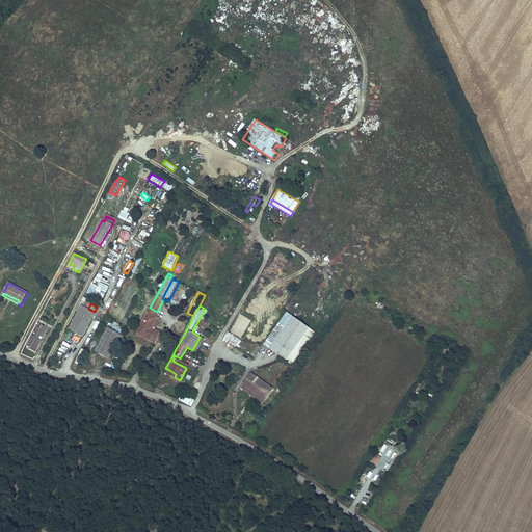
[(84,307),(71,330),(83,338),(97,313),(95,312),(88,309),(84,307)]
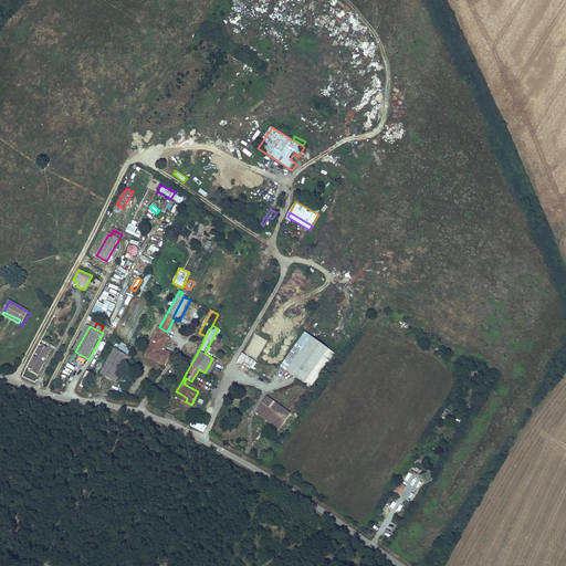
[(159,327),(157,333),(164,336),(167,332),(159,327)]
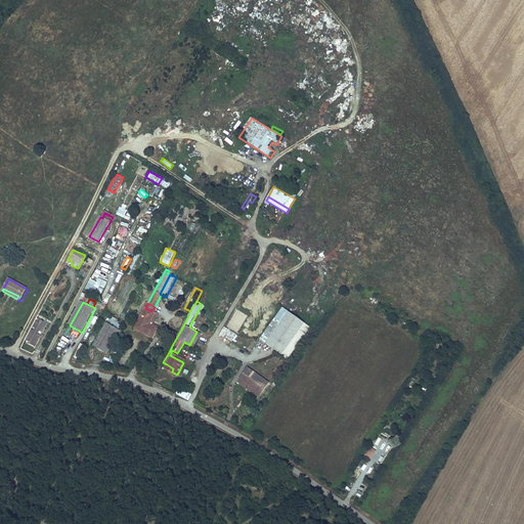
[(189,326),(192,329),(201,313),(202,314),(206,307),(202,304),(189,326)]
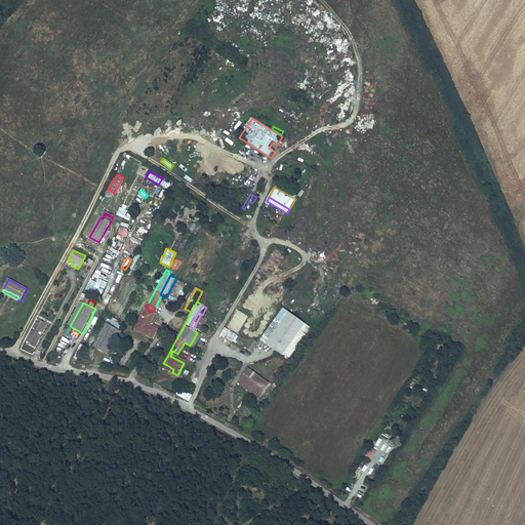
[(283,308),(276,318),(282,322),(289,313),(283,308)]
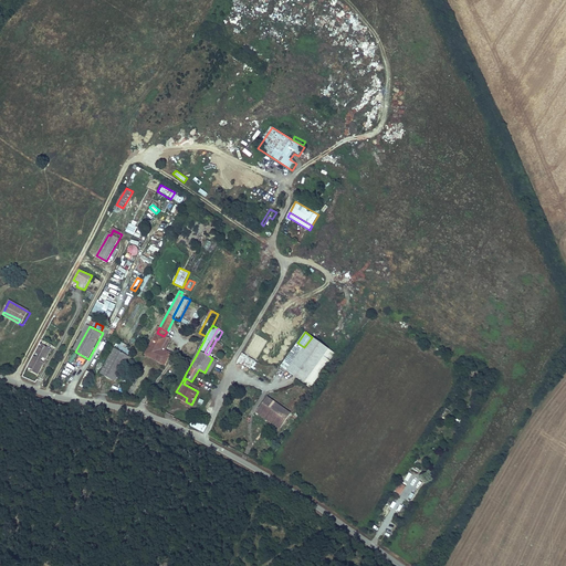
[(164,336),(157,333),(146,354),(164,365),(169,355),(160,350),(167,338),(164,336)]
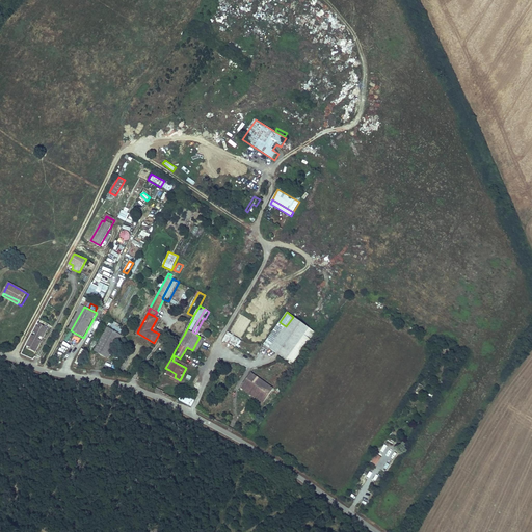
[(315,333),(293,317),(286,326),(280,322),(264,345),(292,365),(306,345),(299,341),(303,335),(310,339),(315,333)]
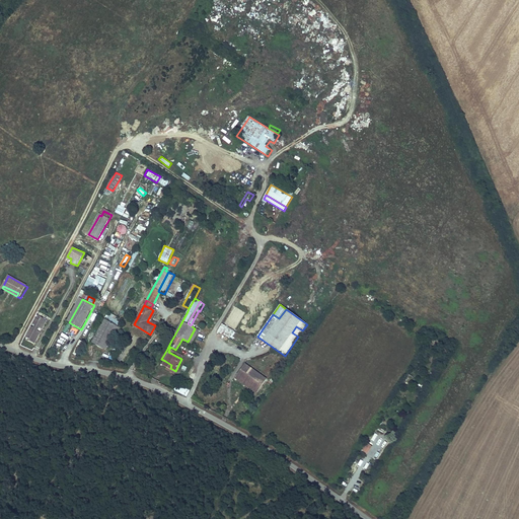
[(109,313),(106,319),(118,325),(120,322),(116,320),(118,317),(109,313)]
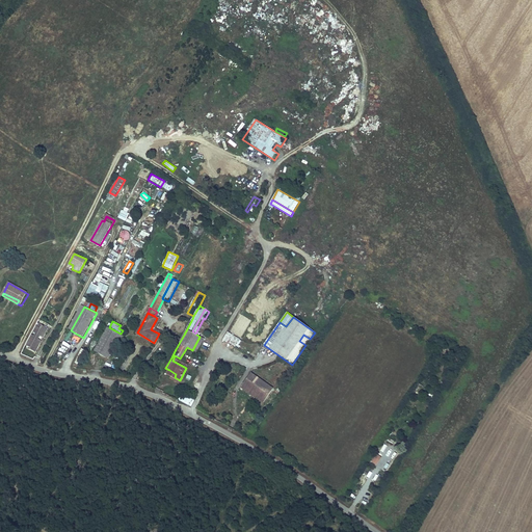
[(40,328),(37,326),(34,333),(36,335),(35,337),(32,336),(27,346),(31,348),(30,350),(35,352),(41,341),(37,340),(40,337),(43,338),(48,328),(41,325),(40,328)]
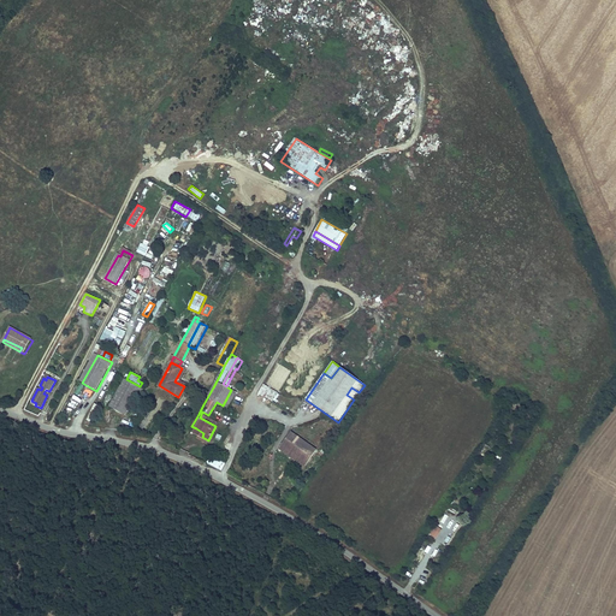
[(124,381),(111,407),(126,416),(141,391),(124,381)]
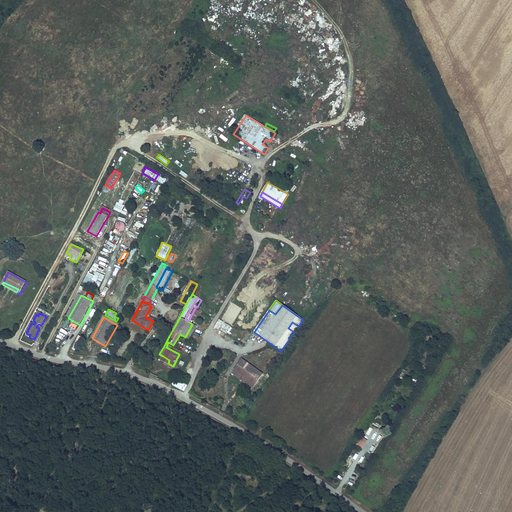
[(72,324),(64,320),(60,328),(68,332),(72,324)]
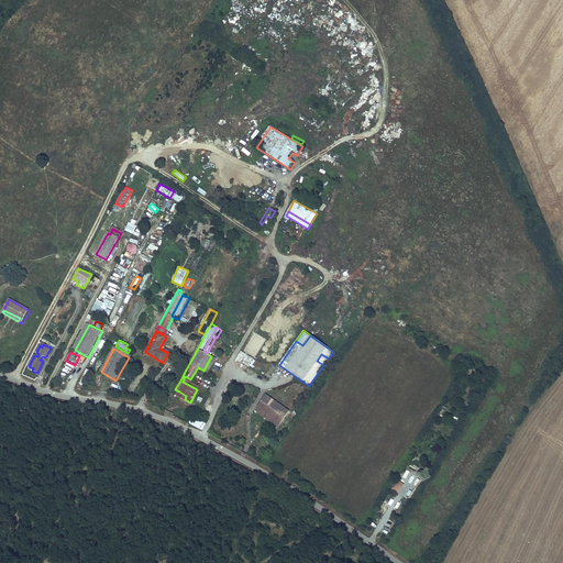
[(242,363),(247,355),(241,352),(236,360),(242,363)]
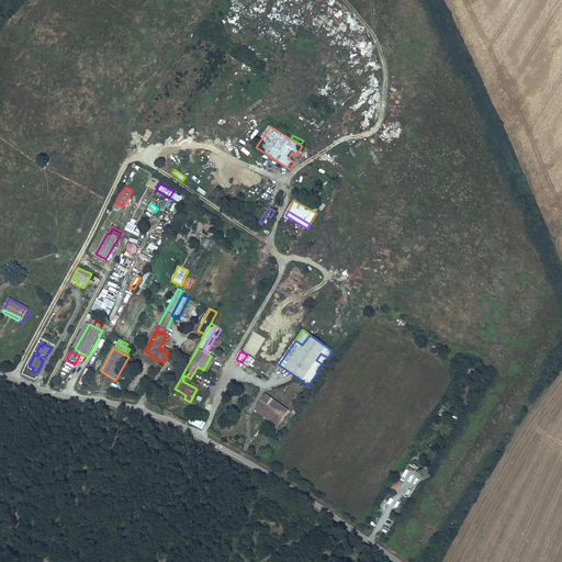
[(216,359),(211,356),(203,370),(209,373),(216,359)]
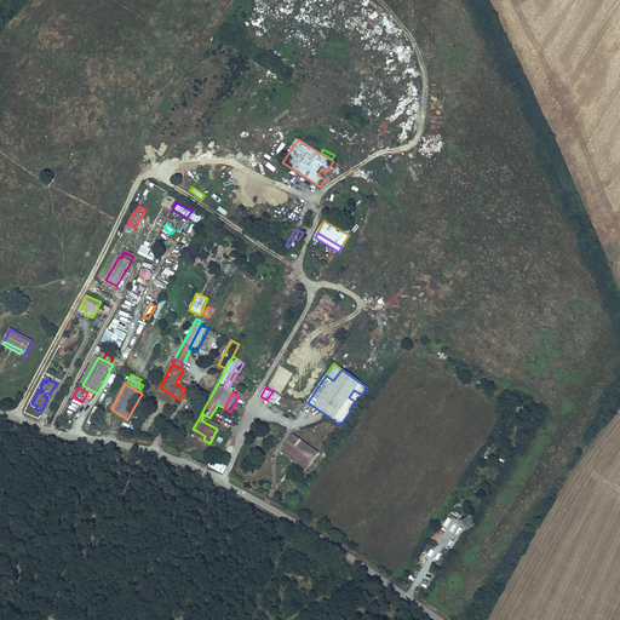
[(275,405),(279,395),(273,392),(268,401),(275,405)]
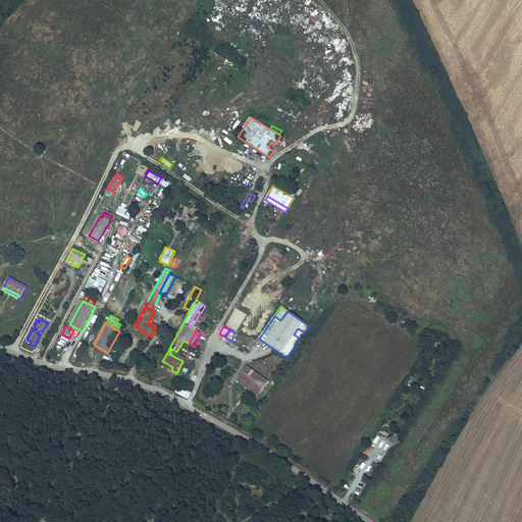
[(169,354),(183,361),(185,357),(176,352),(171,349),(169,354)]
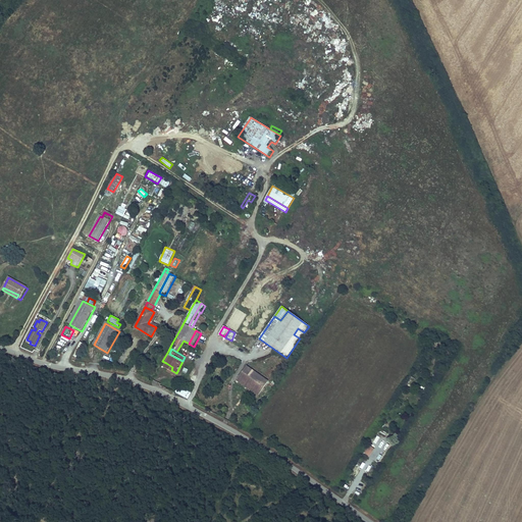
[(268,383),(246,368),(239,378),(261,394),(268,383)]
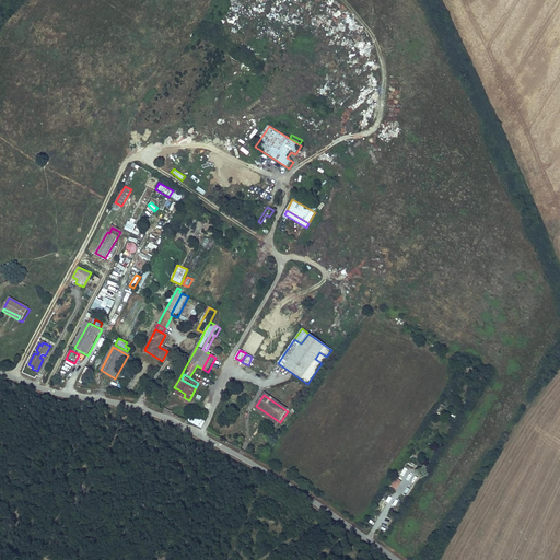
[(280,422),(256,406),(254,410),(277,426),(280,422)]
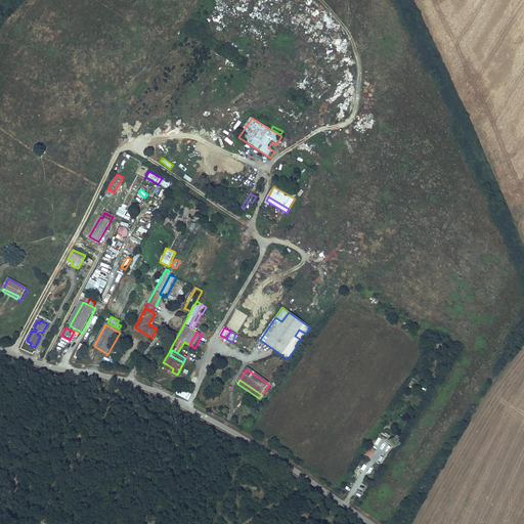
[(191,395),(178,388),(174,394),(180,397),(183,399),(187,401),(188,401),(191,395)]
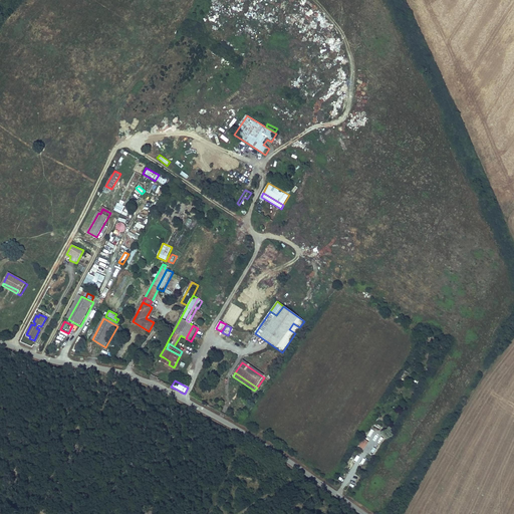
[(373,427),(379,430),(382,424),(377,421),(373,427)]
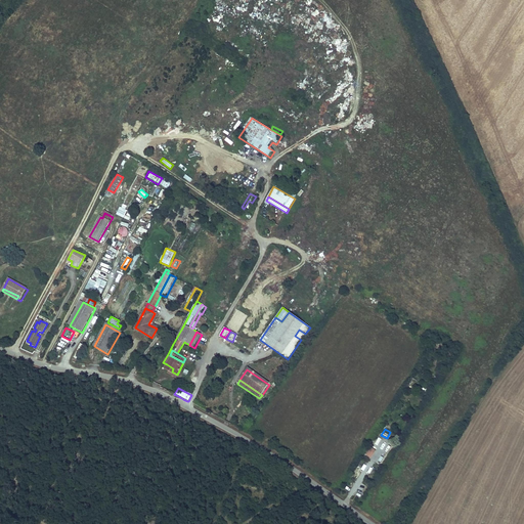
[(381,464),(384,457),(381,456),(389,441),(383,438),(378,447),(373,459),(381,464)]
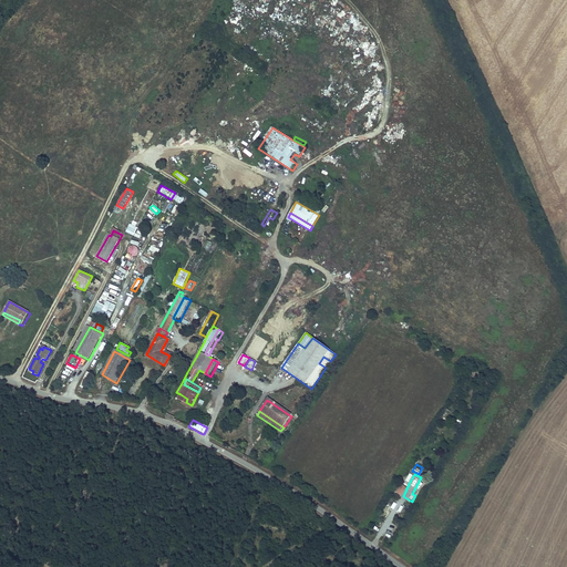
[(400,484),(395,494),(402,496),(406,487),(400,484)]
